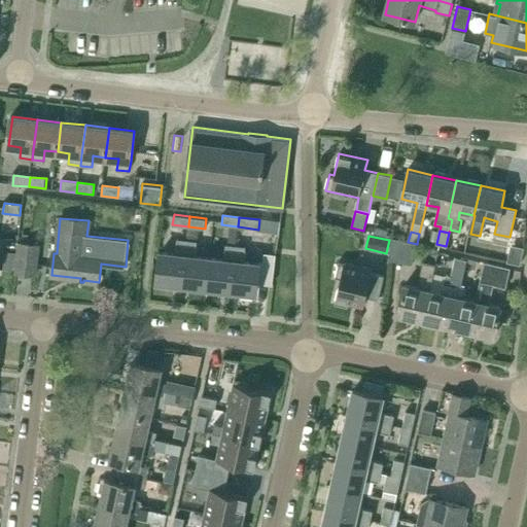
[(175,253),(161,252),(157,282),(182,285),(187,240),(177,239),(175,253)]
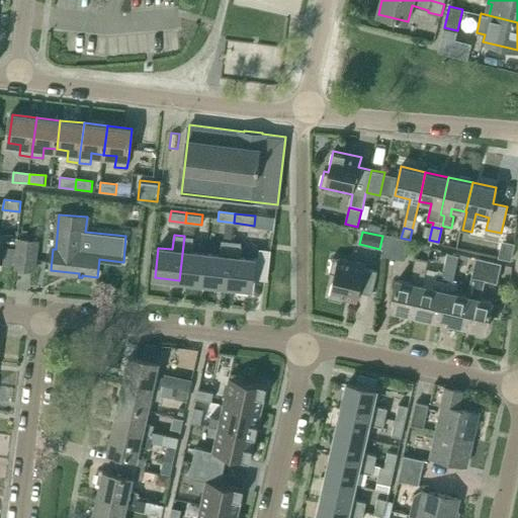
[(410,240),(401,238),(384,235),(382,254),(405,260),(410,240)]
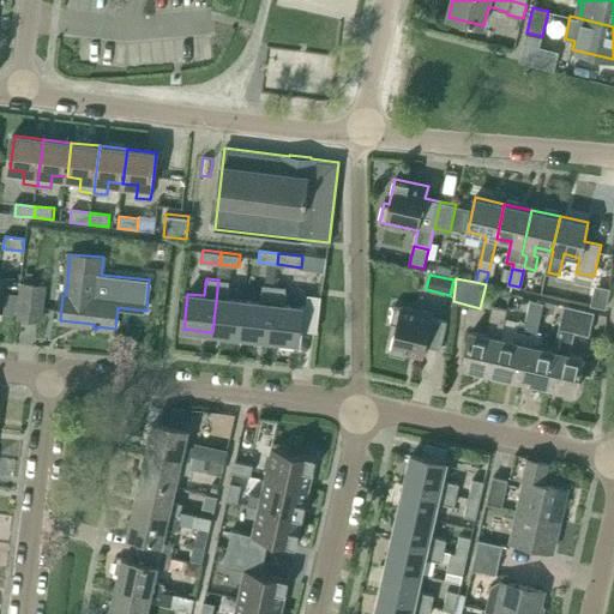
[(241,336),(245,300),(227,298),(229,281),(218,280),(212,332),(241,336)]
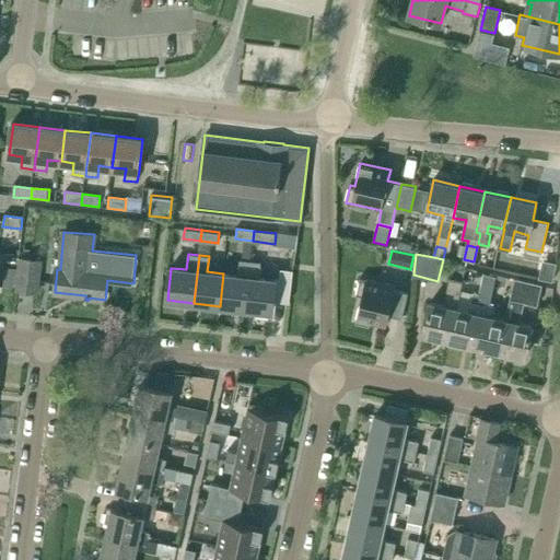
[(42,260),(21,258),(18,290),(37,292),(42,260)]
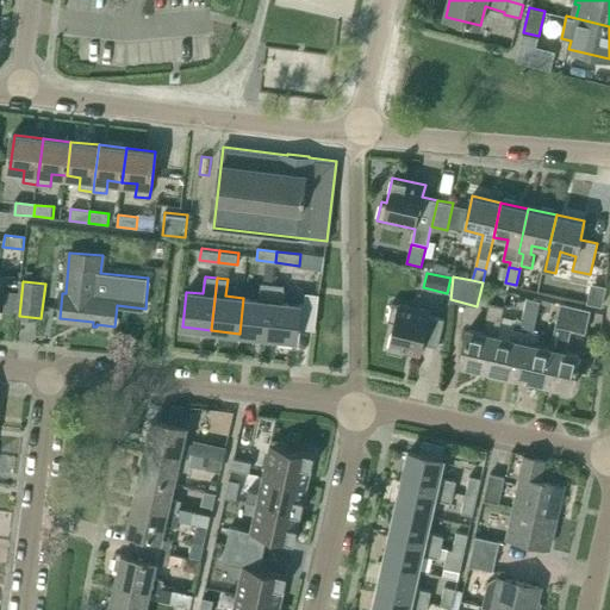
[(240,334),(267,336),(273,284),(261,282),(260,300),(243,298),(240,334)]
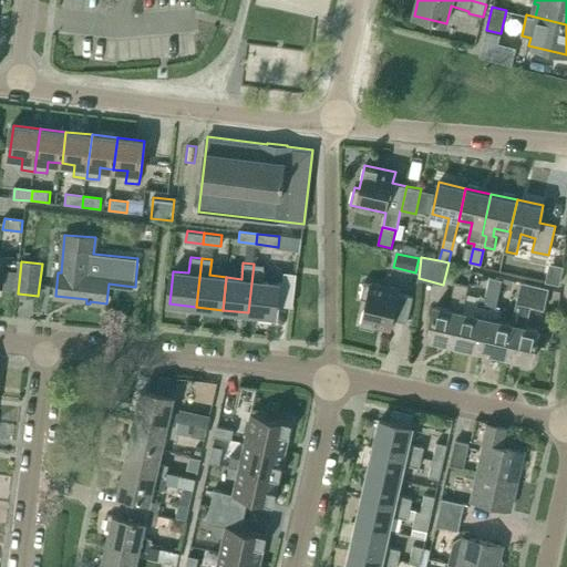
[(248,312),(275,316),(276,305),(294,307),(297,274),(285,271),(284,284),(263,281),(264,266),(254,264),(248,312)]
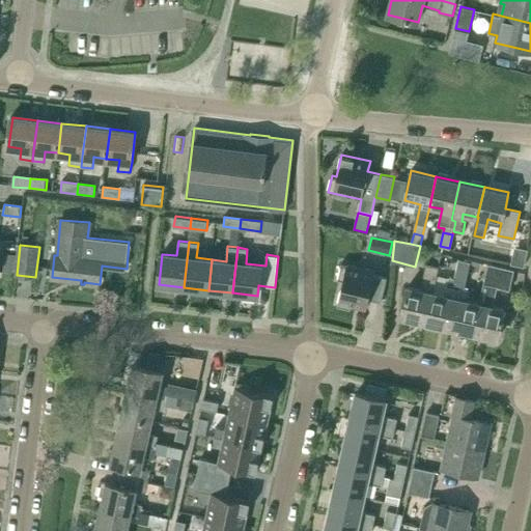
[(454,273),(468,276),(470,262),(457,259),(454,273)]
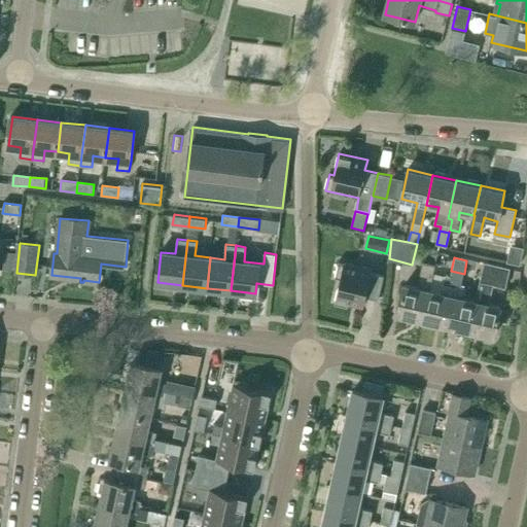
[(339,260),(336,277),(341,278),(336,301),(363,307),(365,296),(379,300),(384,275),(372,272),(373,269),(339,260)]
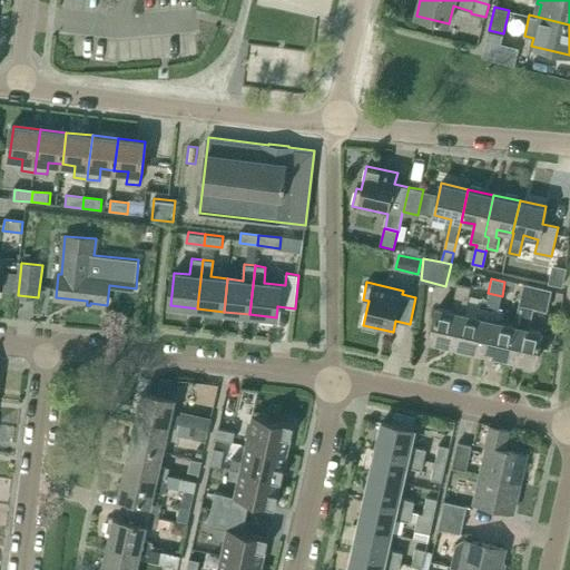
[(457,346),(464,313),(471,286),(459,283),(452,311),(439,307),(431,340),(457,346)]
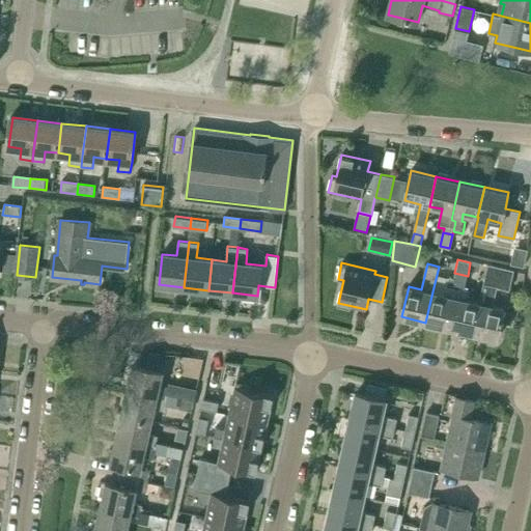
[(474,333),(498,339),(505,308),(494,306),(497,288),(510,290),(514,271),(487,264),(479,302),(481,303),(474,333)]
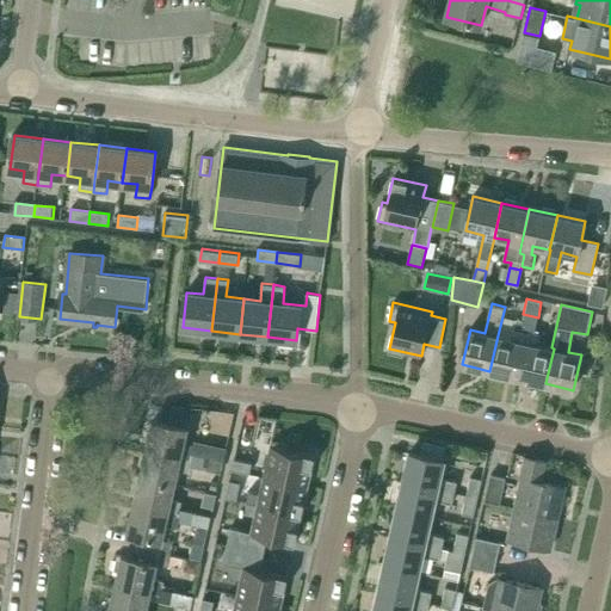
[(528,332),(534,334),(538,318),(523,314),(522,320),(517,319),(516,320),(512,341),(498,338),(491,371),(518,377),(528,332)]
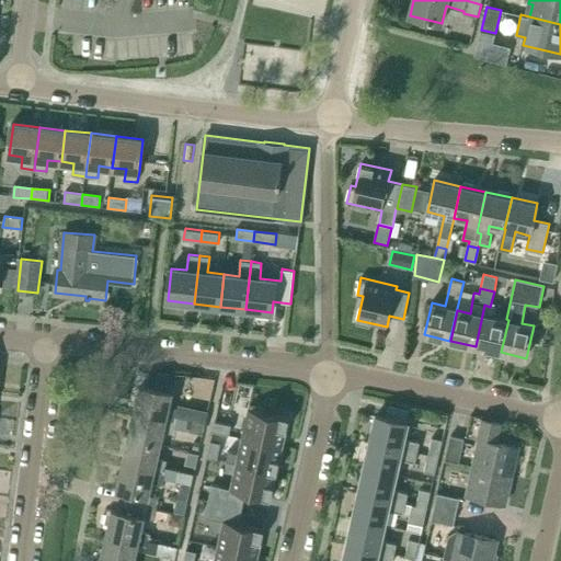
[(476,346),(501,352),(508,320),(506,319),(506,321),(494,318),(496,308),(490,307),(484,305),(476,346)]
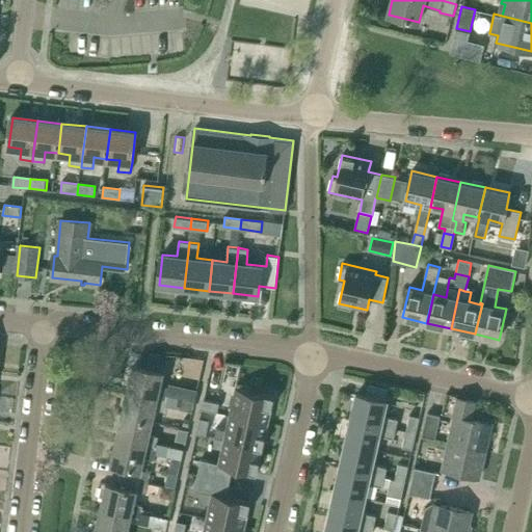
[(504,323),(512,325),(515,312),(506,310),(504,323)]
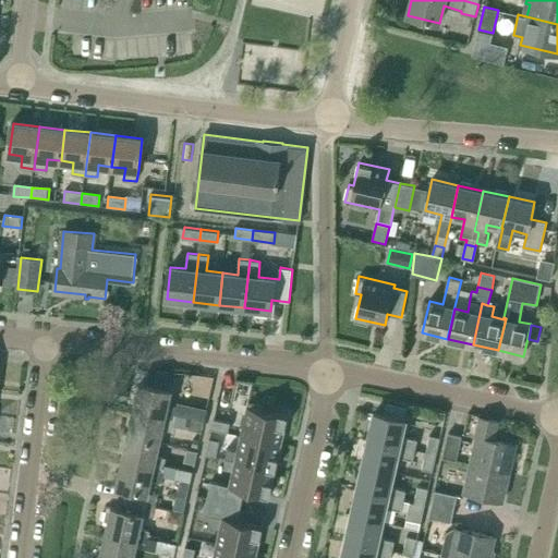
[(140,385),(133,410),(176,419),(177,414),(190,417),(187,427),(203,431),(204,425),(207,411),(179,404),(178,409),(168,407),(172,391),(165,390),(169,372),(157,368),(153,387),(140,385)]
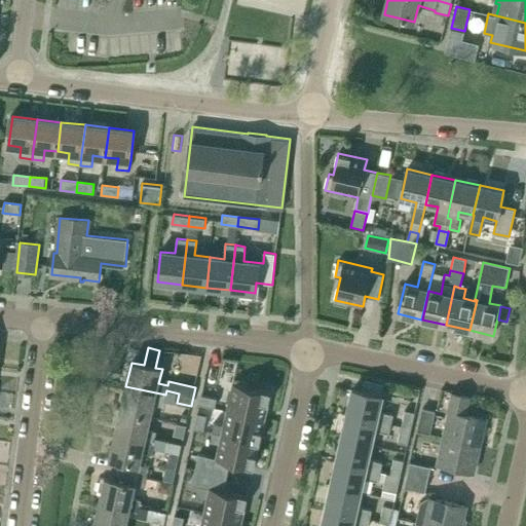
[(227,410),(265,419),(271,391),(249,386),(251,382),(234,378),(227,410)]
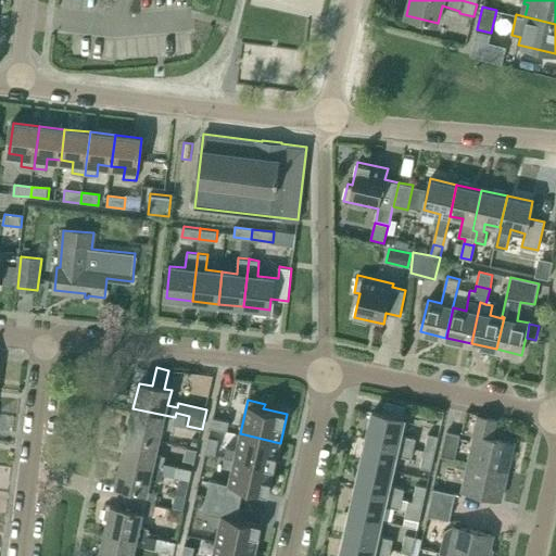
[(133,408),(128,433),(160,441),(163,428),(173,430),(174,424),(187,426),(189,416),(176,413),(175,417),(133,408)]
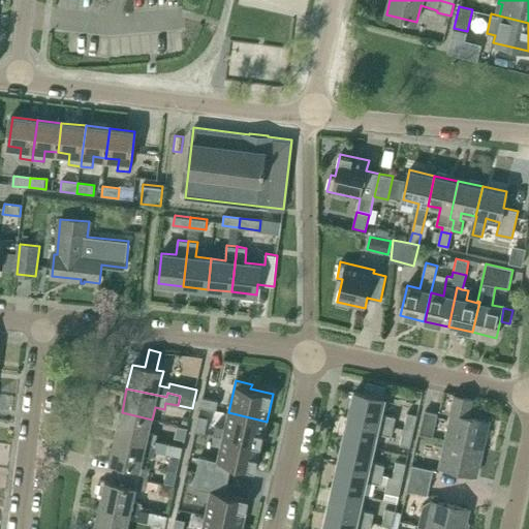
[(394,427),(396,416),(381,412),(384,399),(354,392),(349,416),(394,427)]
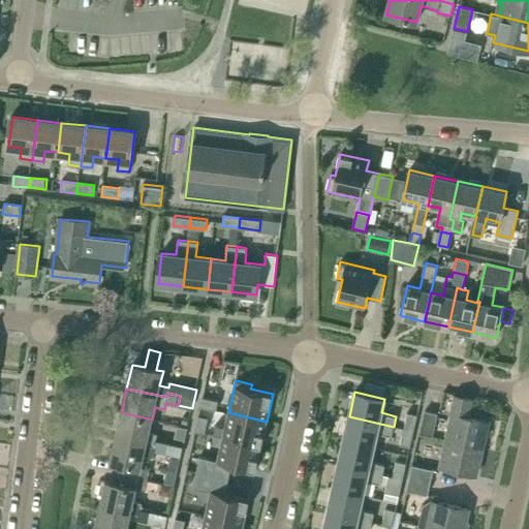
[(452,414),(446,439),(484,447),(489,422),(470,417),(474,398),(454,394),(449,414),(452,414)]
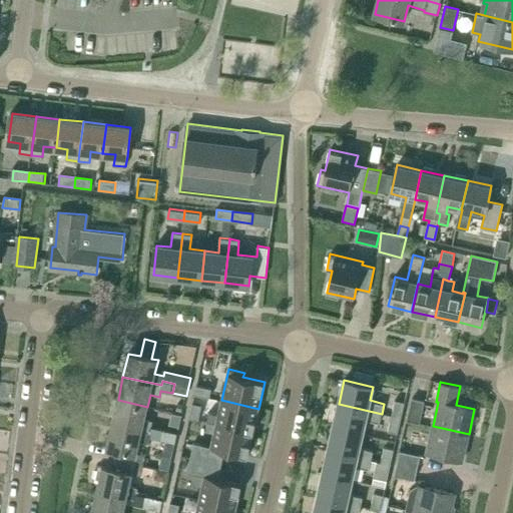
[(194,395),(209,398),(211,388),(196,385),(194,395)]
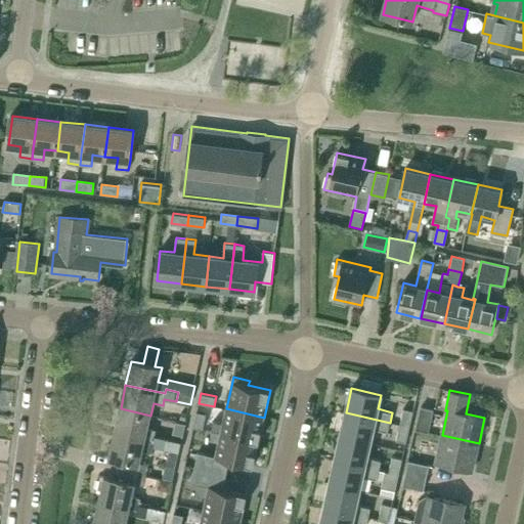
[(416,429),(429,433),(434,409),(421,406),(416,429)]
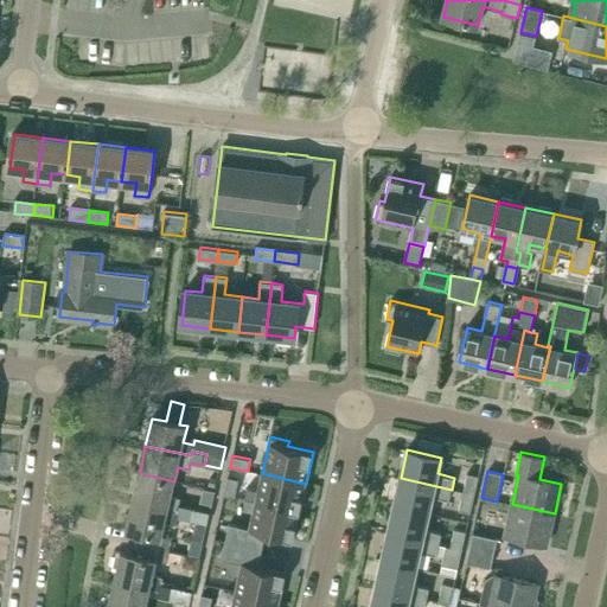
[(133,502),(168,509),(178,511),(180,506),(181,498),(171,496),(174,481),(140,473),(133,502)]
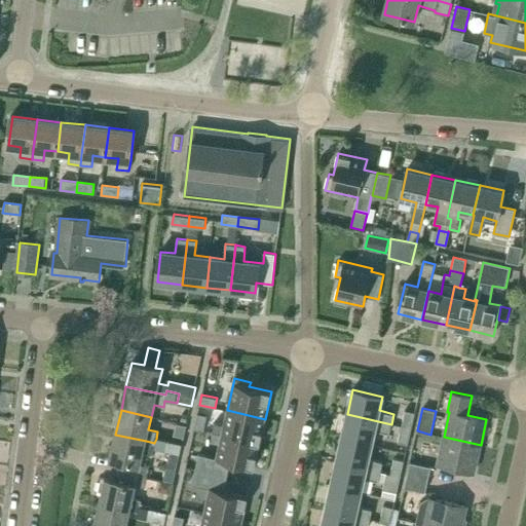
[(222,435),(260,443),(265,419),(227,410),(222,435)]
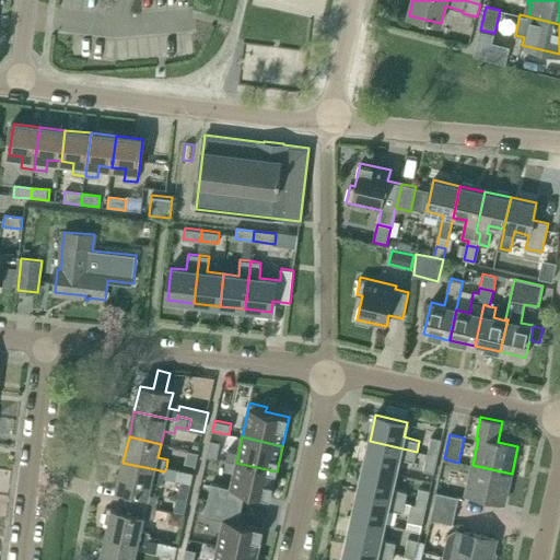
[(438,456),(442,440),(431,438),(428,454),(438,456)]
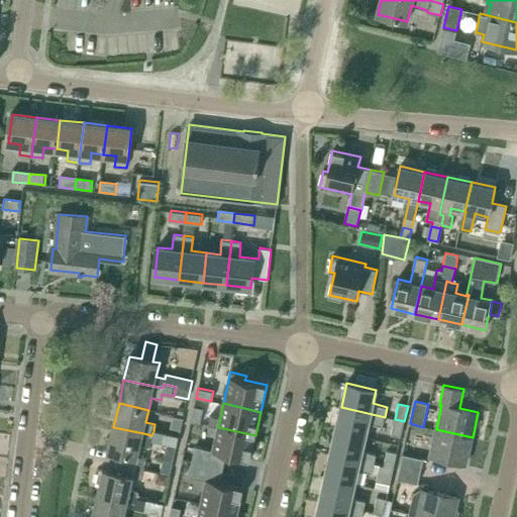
[(191,421),(200,423),(204,408),(194,406),(191,421)]
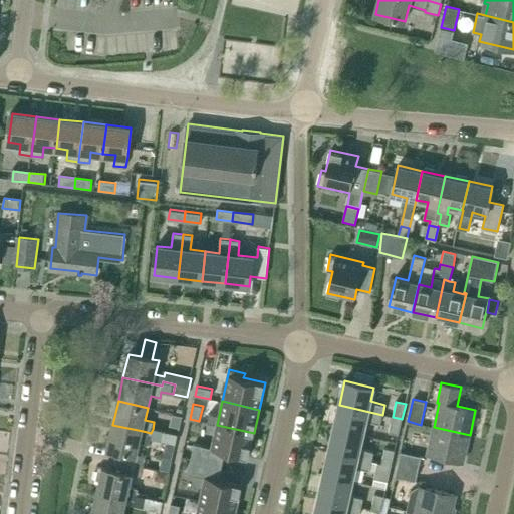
[(334,428),(363,435),(366,420),(380,423),(382,415),(339,405),(334,428)]
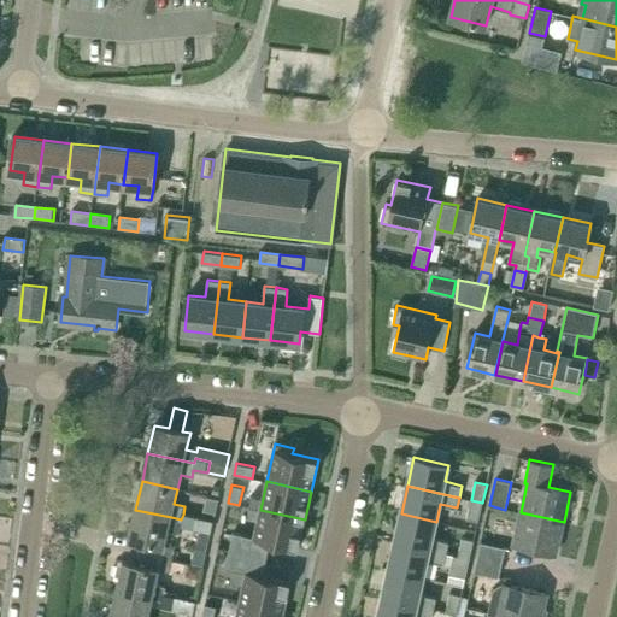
[(471,500),(466,519),(477,522),(482,503),(471,500)]
